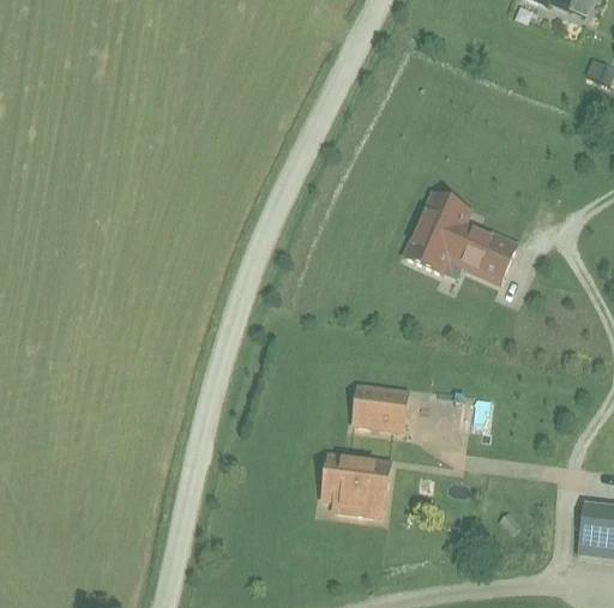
[(613,71),(613,70),(593,61),(587,74),(609,84),(613,71)]
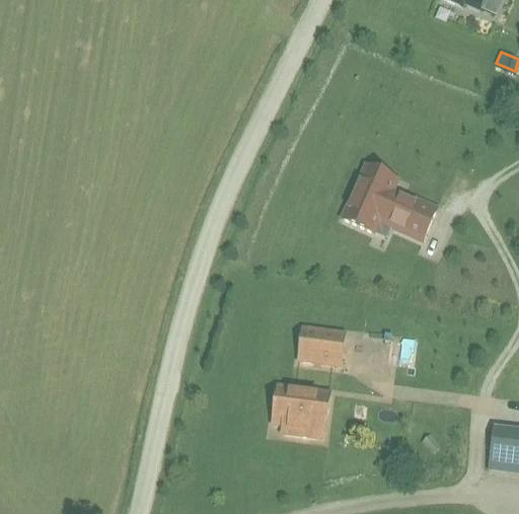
[(420,248),(434,212),(370,185),(380,159),(349,146),(316,223),(352,236),(356,224),(420,248)]
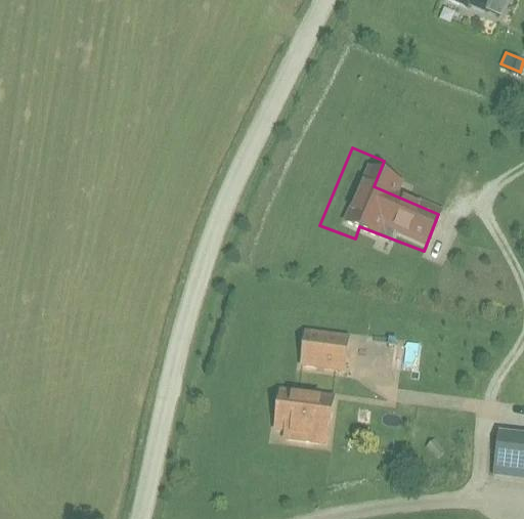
[(343,366),(347,335),(306,329),(302,361),(343,366)]
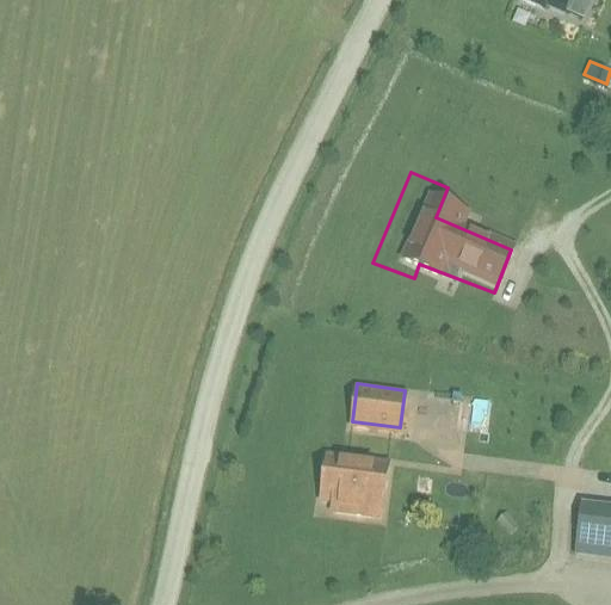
[(388,458),(325,450),(319,498),(331,500),(329,510),(381,517),(388,458)]
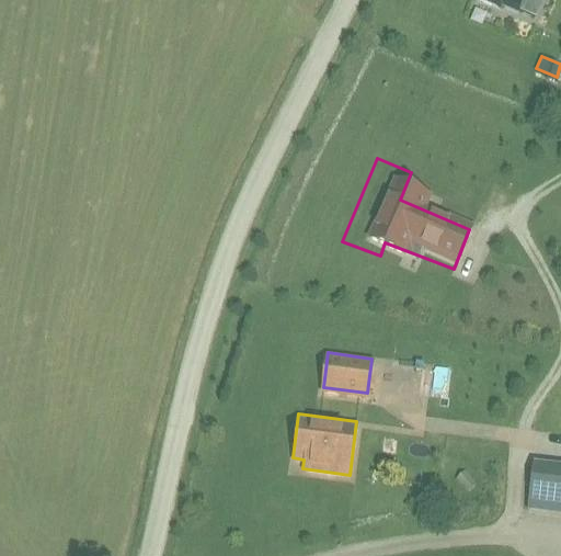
[(560,462),(533,458),(526,508),(560,511),(560,462)]
